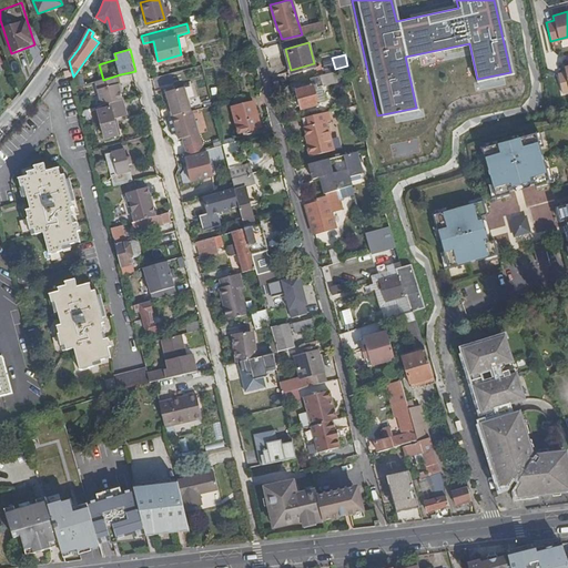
[(322,61),(324,72),(335,69),(332,58),(332,56),(328,56),(328,60),(322,61)]
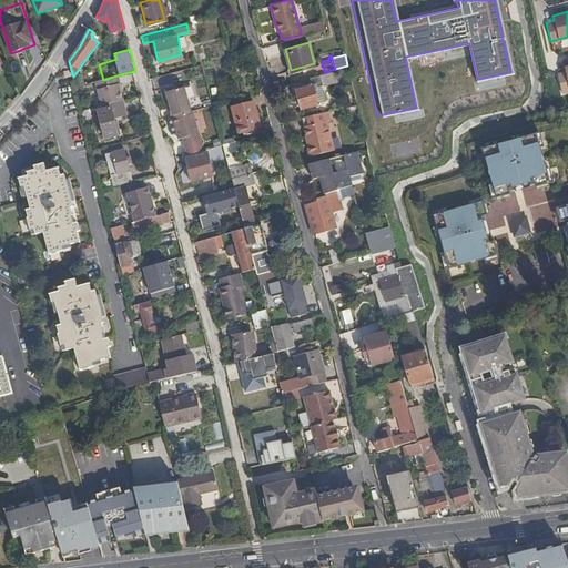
[(564,72),(556,74),(561,93),(567,91),(567,66),(563,68),(564,72)]
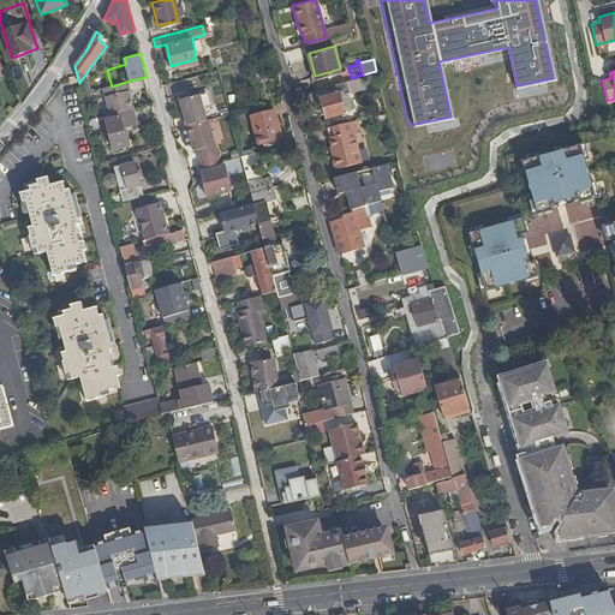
[(365,85),(363,75),(351,78),(315,87),(317,97),(321,95),(326,117),(346,112),(341,91),(365,85)]
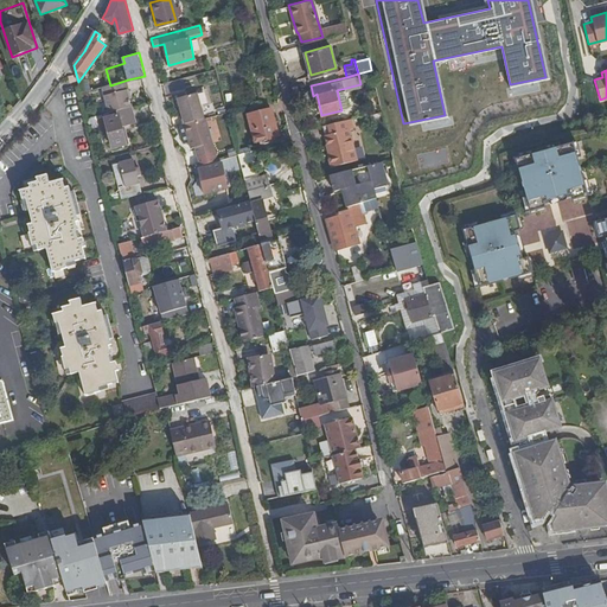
[(131,91),(128,80),(110,85),(104,87),(112,114),(117,113),(132,108),(133,108),(131,100),(128,91),(131,91)]
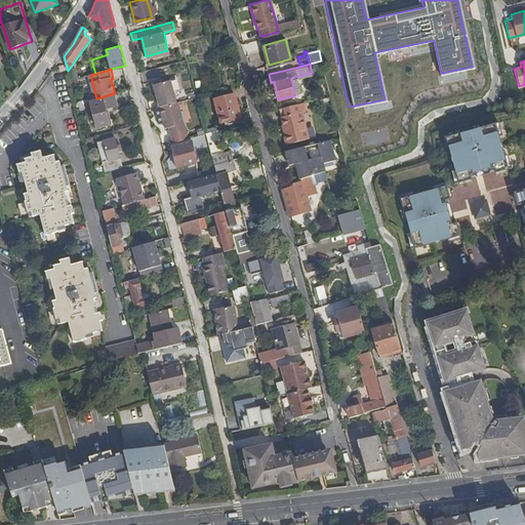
[(154,81),(159,104),(172,101),(175,99),(170,77),(154,81)]
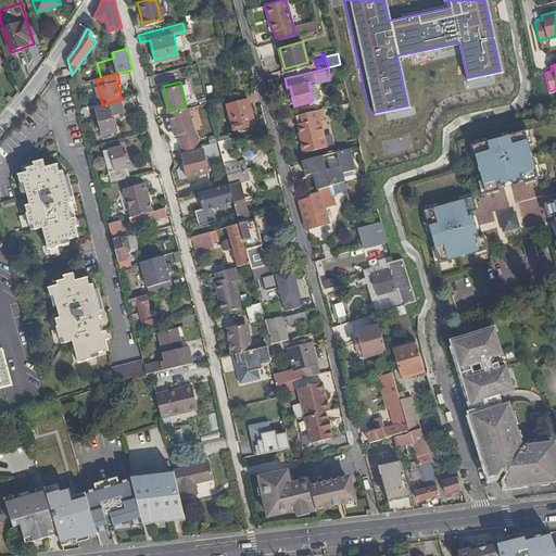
[(248,96),(227,102),(234,128),(255,122),(248,96)]
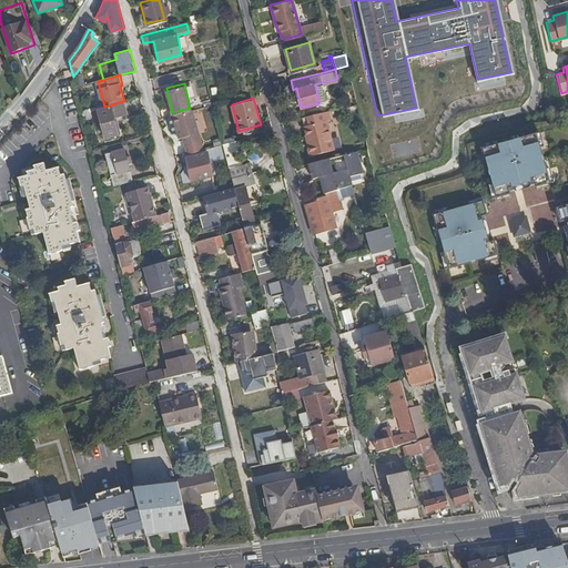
[(128,115),(123,101),(110,105),(111,108),(100,111),(101,114),(97,115),(102,133),(105,132),(108,139),(120,137),(114,119),(128,115)]
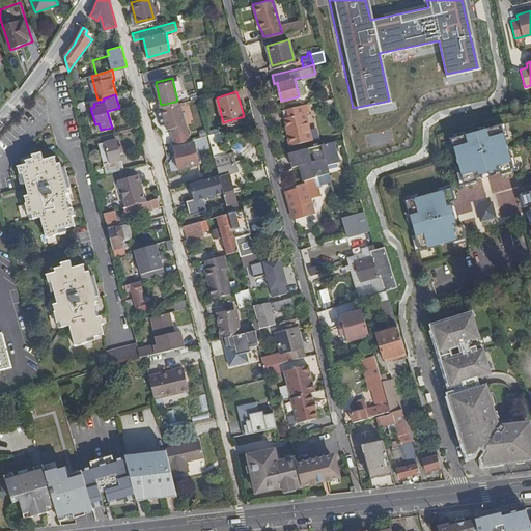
[(179,122),(174,102),(161,105),(156,106),(162,127),(165,127),(179,122)]
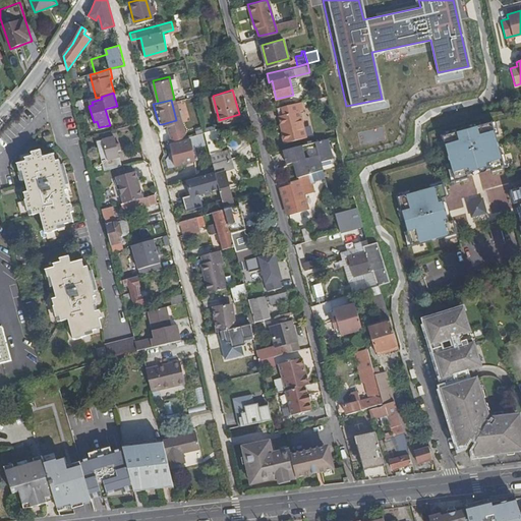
[(281,130),(284,140),(305,136),(299,111),(302,110),(300,101),(276,107),(282,129),(281,130)]
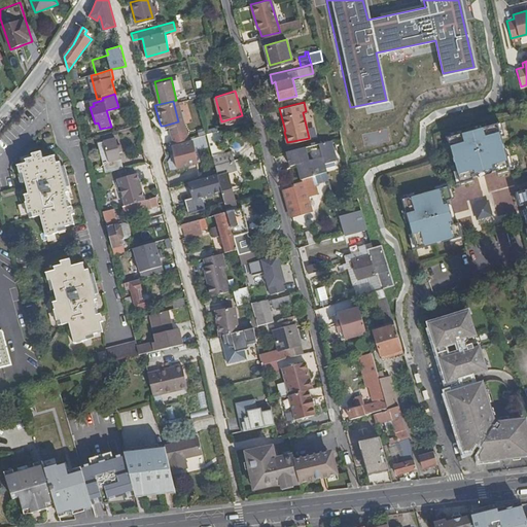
[(180,130),(178,121),(164,126),(166,133),(180,130)]
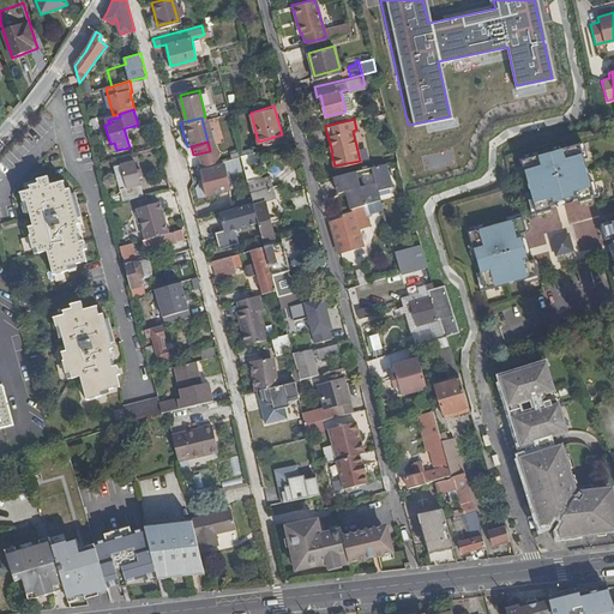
[(576,194),(577,200),(593,196),(591,190),(577,144),(519,161),(535,214),(551,209),(548,204),(576,194)]
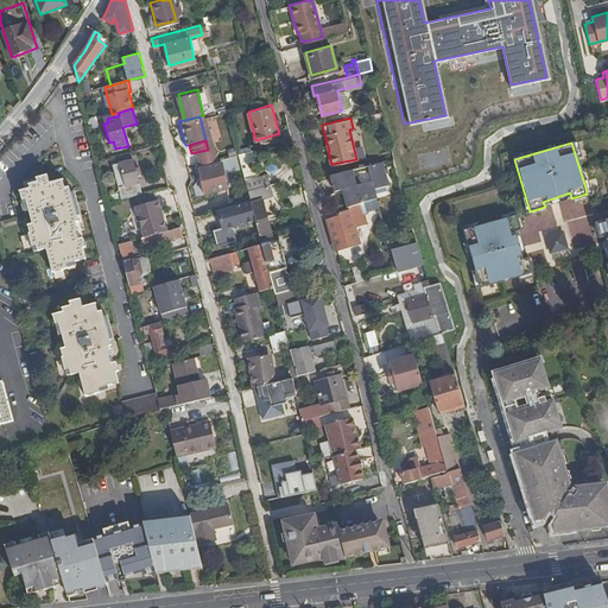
[(191,153),(194,164),(210,160),(208,150),(191,153)]
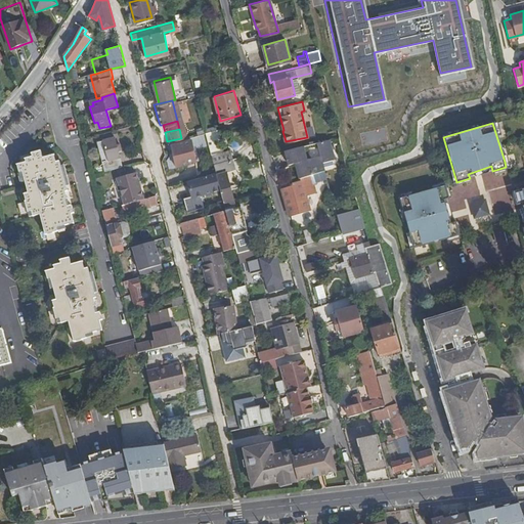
[(223,150),(218,129),(205,132),(213,163),(231,159),(232,158),(229,148),(223,150)]
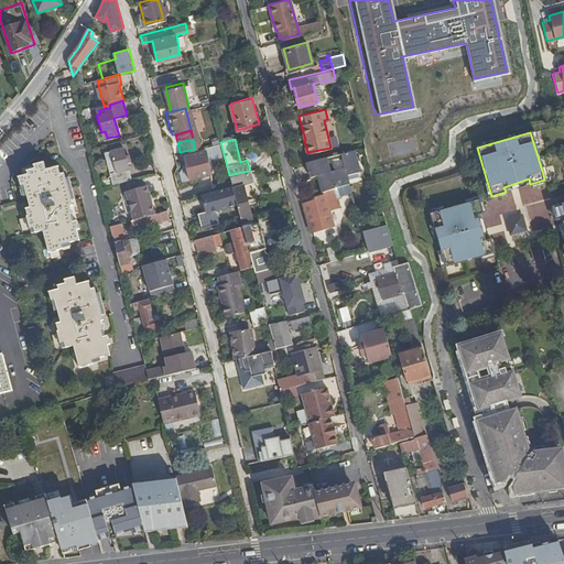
[(205,149),(196,151),(198,160),(207,158),(205,149)]
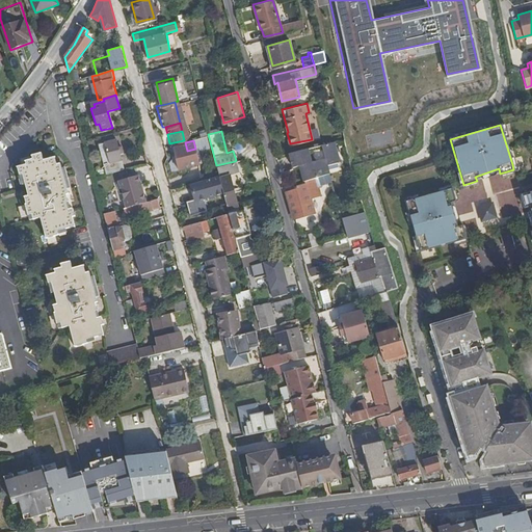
[(100,145),(107,175),(125,169),(116,141),(100,145)]
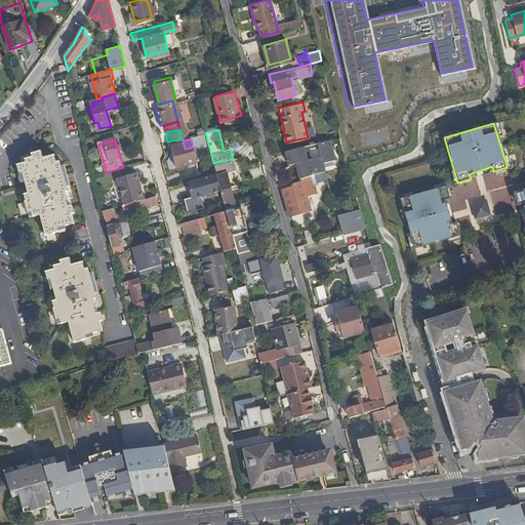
[(296,165),(299,176),(326,169),(324,161),(332,159),(327,139),(317,143),(320,154),(308,157),(305,145),(286,149),(289,162),(298,160),(300,163),(296,165)]
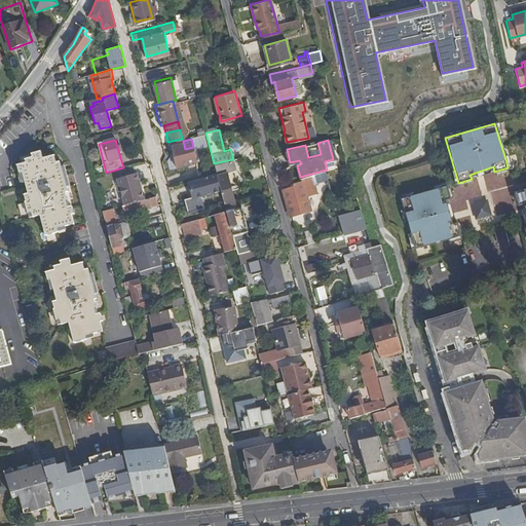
[(183,141),(171,144),(176,165),(188,162),(185,149),(183,141)]
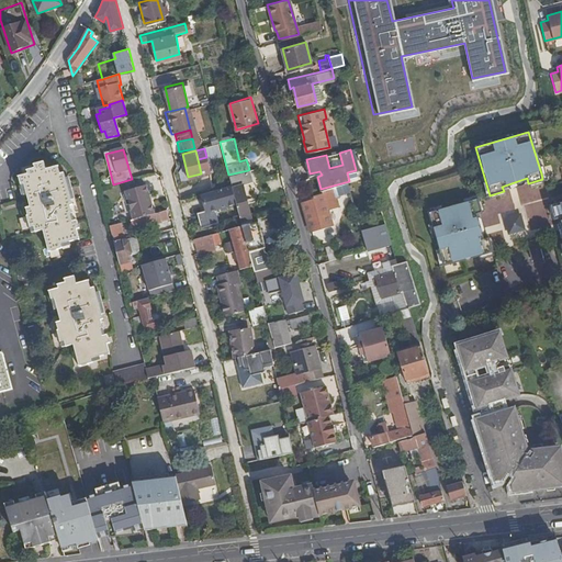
[(206,157),(198,159),(201,173),(210,171),(206,157)]
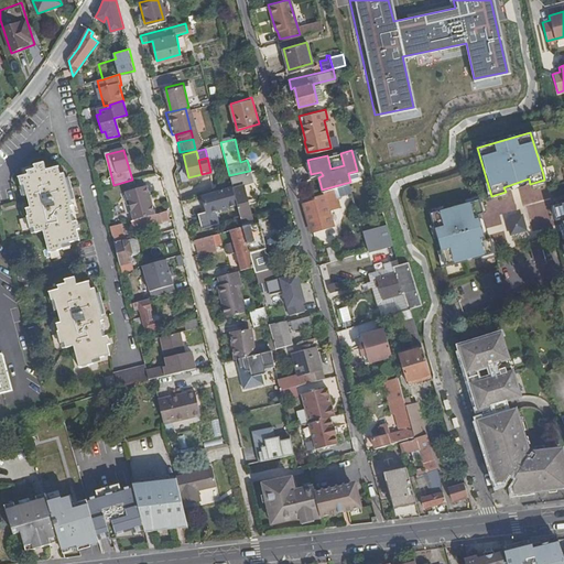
[(22,183),(25,183),(31,205),(28,205),(30,213),(28,214),(31,224),(36,223),(38,229),(45,227),(52,250),(64,247),(63,242),(80,238),(78,228),(82,227),(78,218),(74,219),(72,212),(74,212),(72,204),(75,203),(66,171),(62,172),(60,164),(47,167),(44,160),(35,162),(35,165),(28,169),(29,171),(20,174),(22,183)]
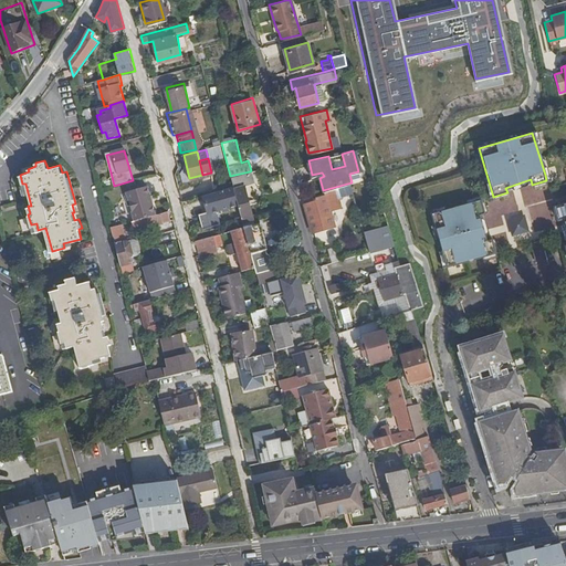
[(250,171),(230,176),(233,186),(241,217),(243,224),(252,222),(254,222),(244,185),(253,182),(250,171)]
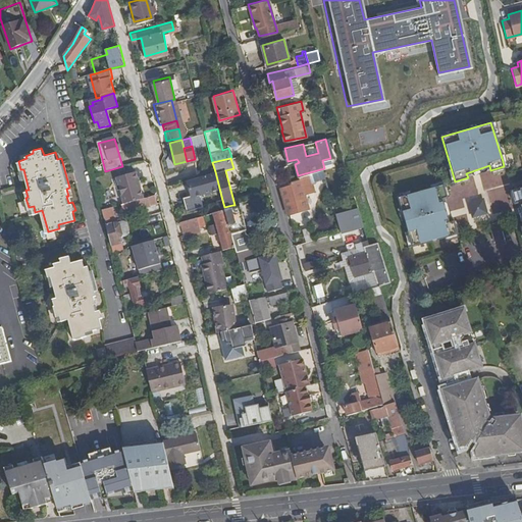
[(305,186),(326,179),(324,168),(298,175),(297,176),(298,179),(290,181),(291,184),(279,186),(286,213),(305,207),(301,193),(306,192),(305,186)]
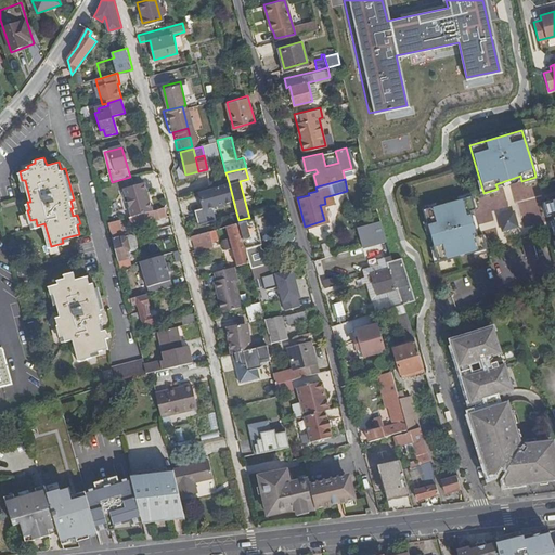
[(132,217),(152,210),(144,182),(124,189),(132,217)]
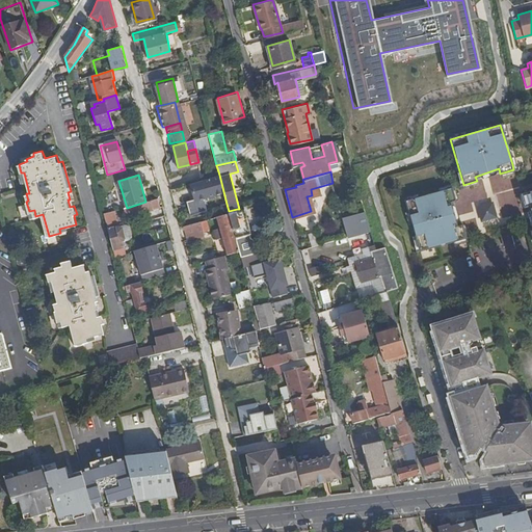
[(219,175),(190,182),(194,200),(223,192),(219,175)]
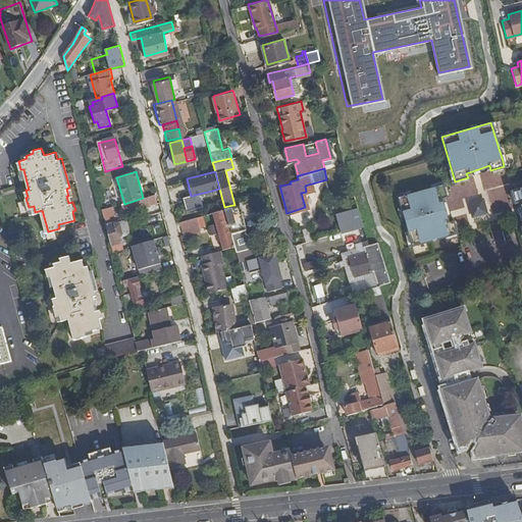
[(440,200),(446,199),(441,187),(398,200),(411,249),(456,236),(453,222),(448,223),(440,200)]
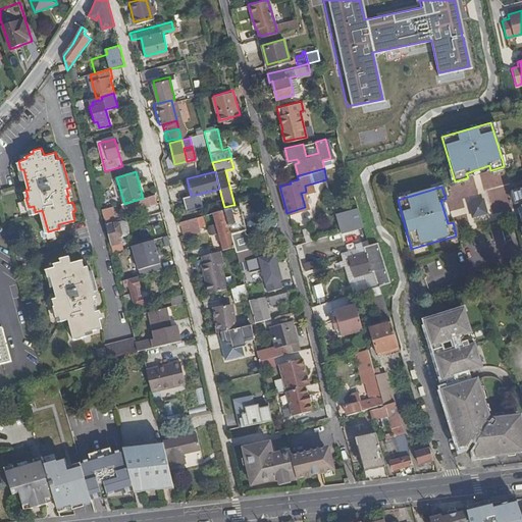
[(521,210),(521,226),(521,227),(521,187),(511,191),(515,204),(520,202),(521,210)]
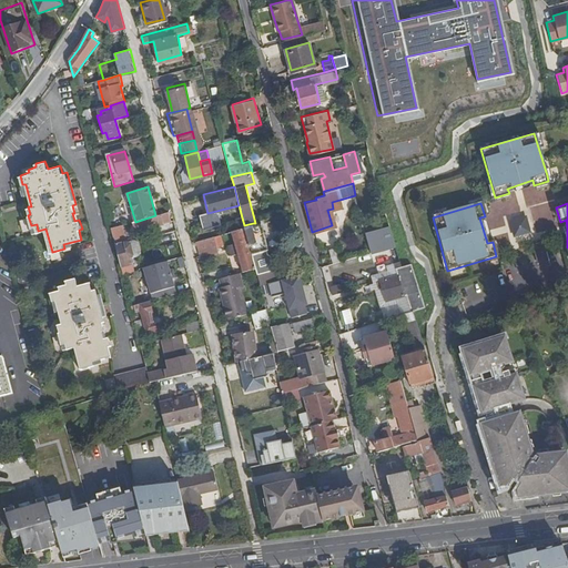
[(173,216),(172,211),(155,215),(135,222),(127,224),(129,230),(173,216)]
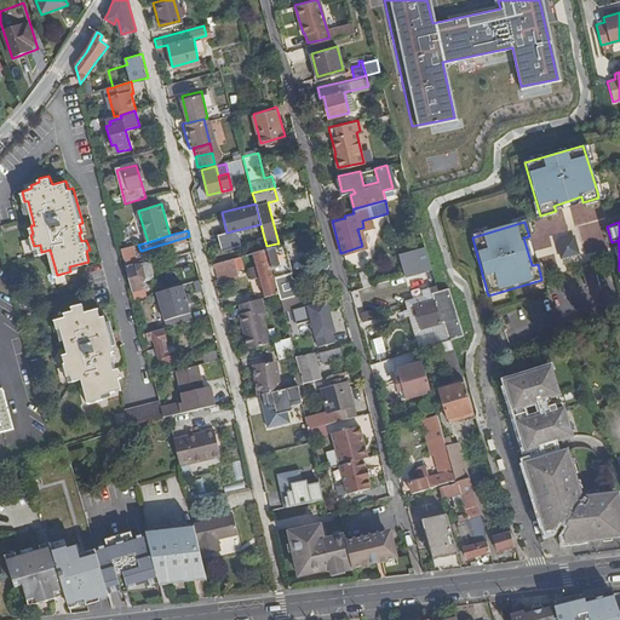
[(573,236),(556,241),(561,259),(578,253),(573,236)]
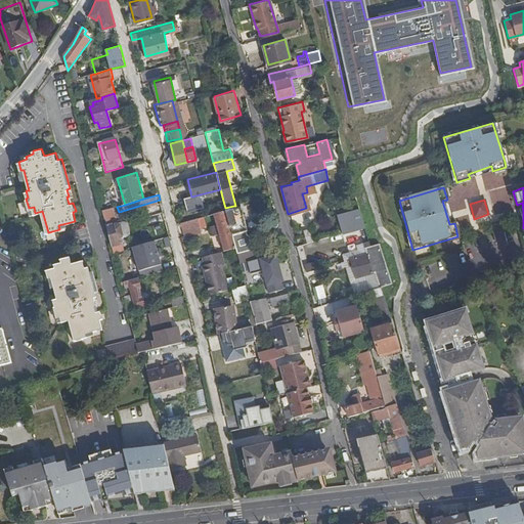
[(211,205),(213,212),(214,212),(225,209),(225,208),(223,201),(211,205)]
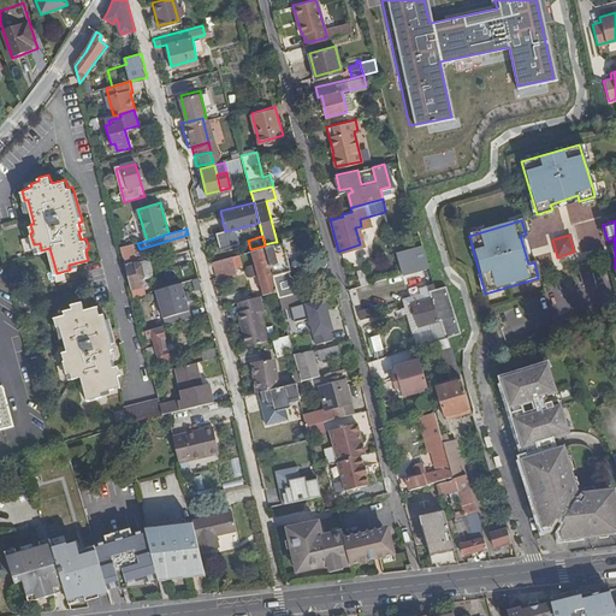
[(276,246),(274,242),(265,244),(265,246),(273,277),(290,273),(283,243),(276,246)]
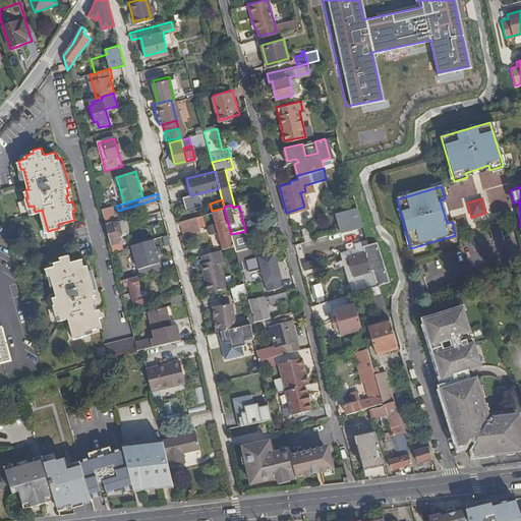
[(116,223),(112,207),(103,210),(113,252),(123,249),(121,240),(124,236),(121,226),(116,223)]
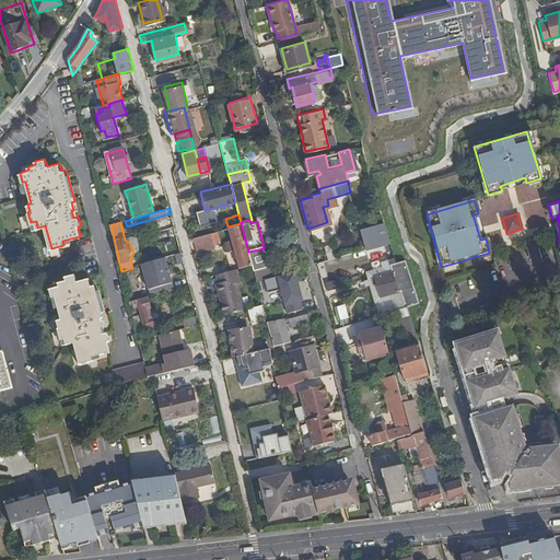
[(382,222),(359,228),(364,247),(387,242),(382,222)]
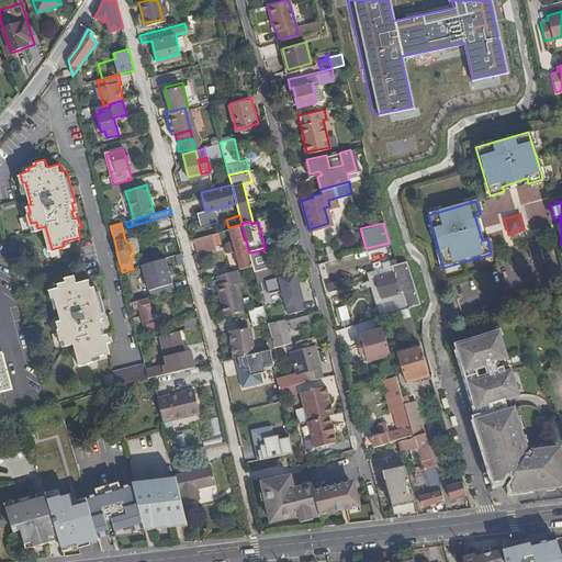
[(249,253),(242,224),(229,227),(233,239),(225,240),(227,248),(234,247),(239,268),(253,265),(249,253)]
